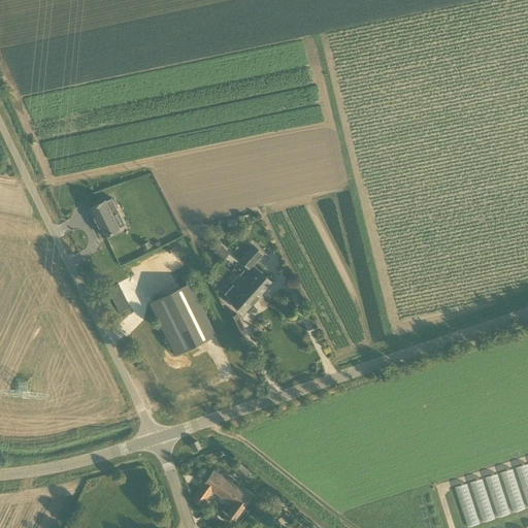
[(105,201),(89,209),(104,237),(120,229),(110,212),(118,209),(111,198),(105,202),(105,201)]
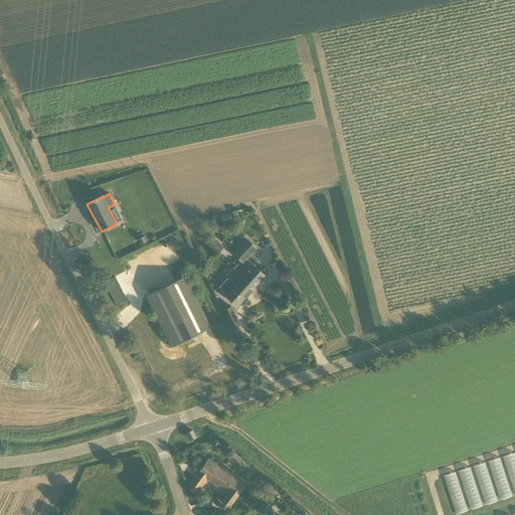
[(265,276),(246,259),(258,247),(247,238),(234,252),(243,262),(241,264),(238,263),(234,268),(238,271),(254,287),(265,276)]
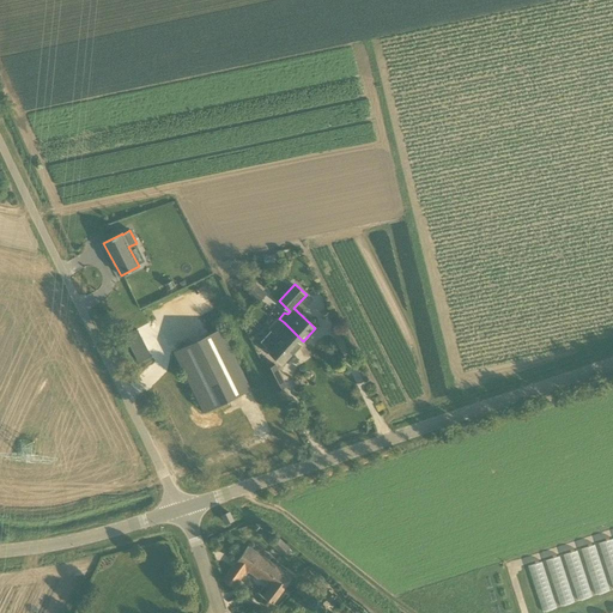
[(256,299),(263,291),(256,285),(249,293),(256,299)]
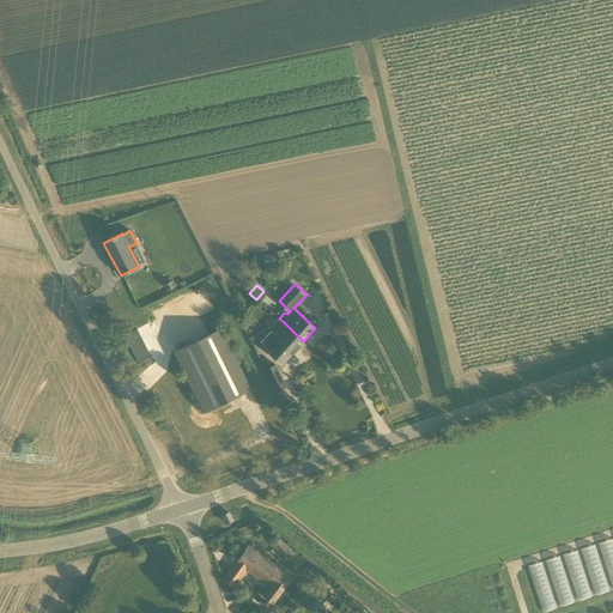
[(303,341),(284,322),(274,333),(273,335),(271,334),(267,334),(266,335),(263,338),(265,341),(266,343),(271,347),(268,351),(283,364),(303,341)]
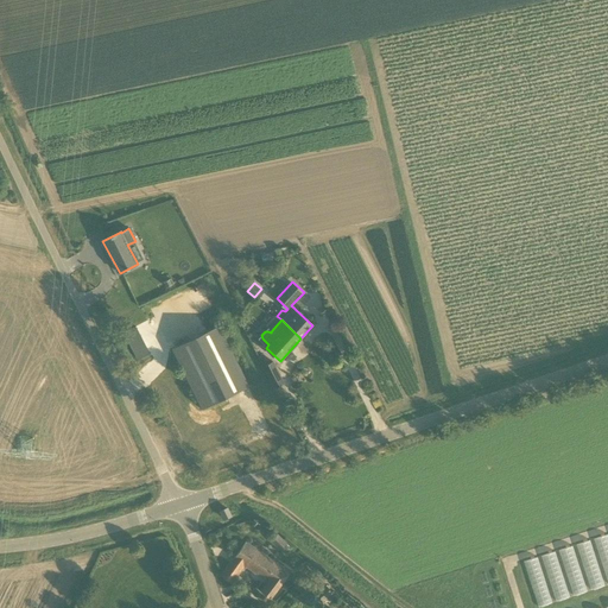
[(248,386),(219,325),(171,349),(202,409),(248,386)]
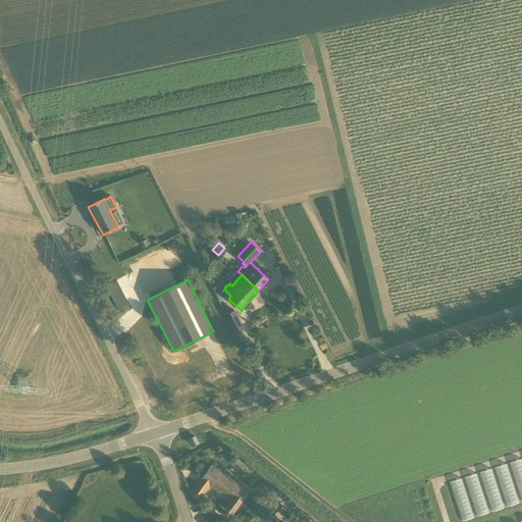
[(228,320),(237,316),(233,310),(225,314),(228,320)]
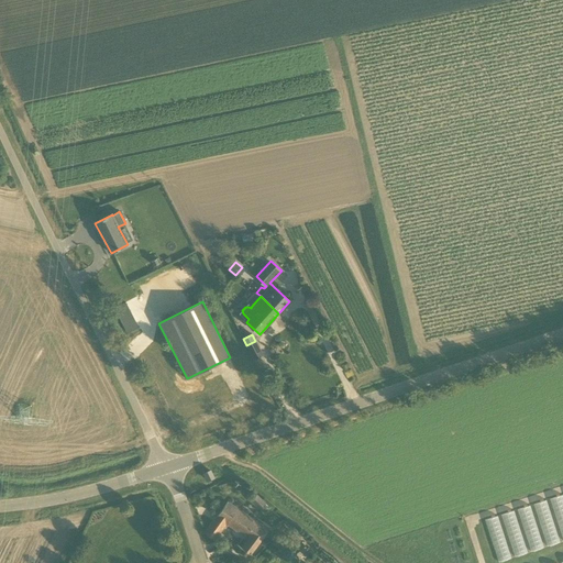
[(213,477),(210,471),(203,474),(208,481),(213,477)]
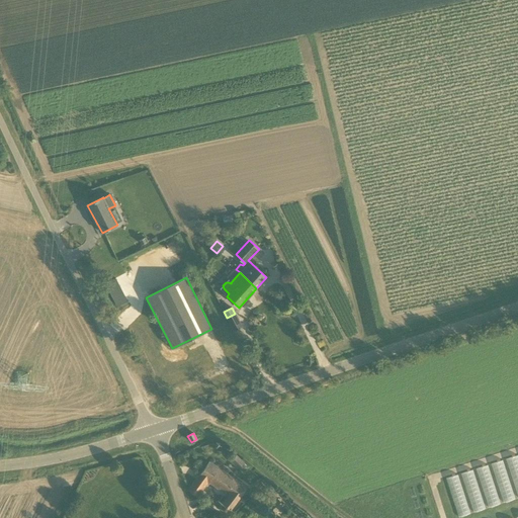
[(517,497),(517,454),(508,457),(517,497)]
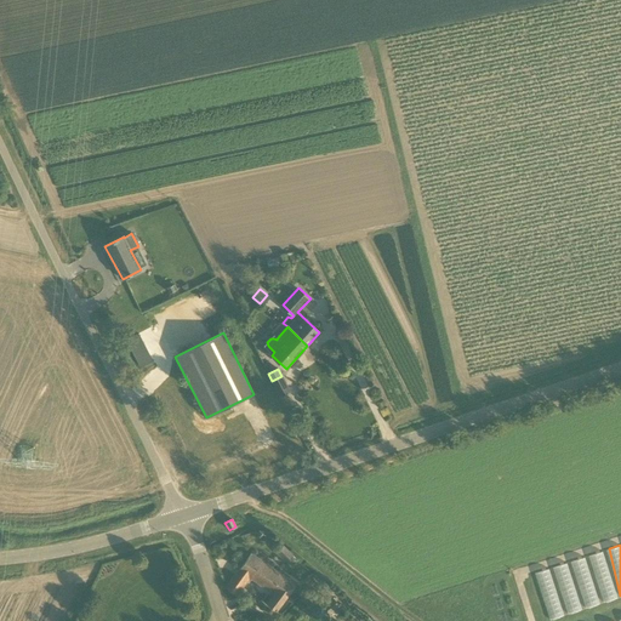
[(286,563),(292,556),(283,546),(275,553),(286,563)]
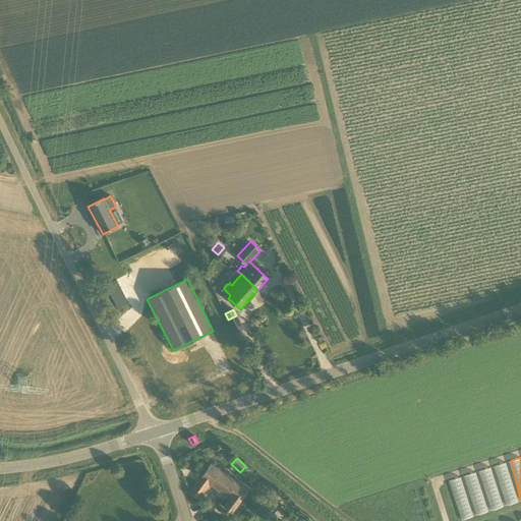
[(507,505),(519,502),(507,461),(495,465),(507,505)]
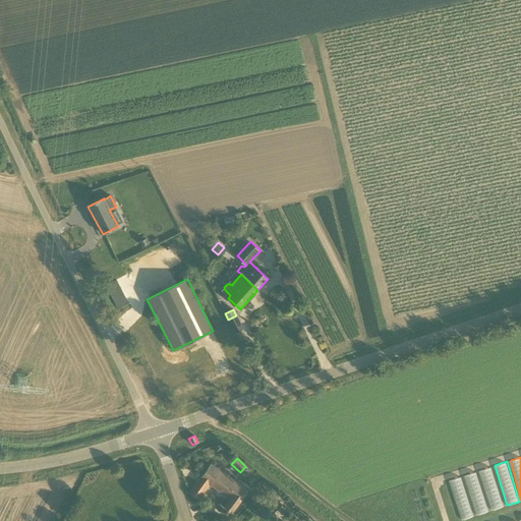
[(247,491),(210,464),(189,494),(198,500),(208,486),(209,487),(211,485),(230,500),(224,508),(231,513),(247,491)]
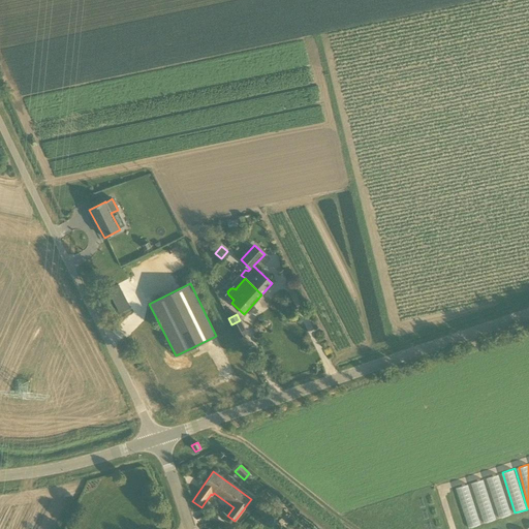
[(487,477),(498,518),(511,515),(500,473),(487,477)]
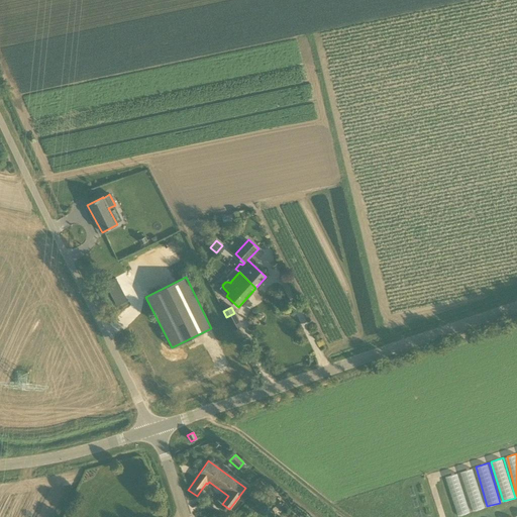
[(476,468),(462,471),(471,511),(484,508),(476,468)]
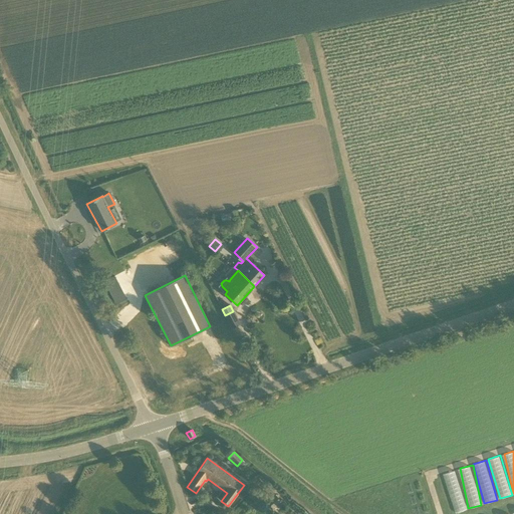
[(456,513),(468,509),(455,470),(443,474),(456,513)]
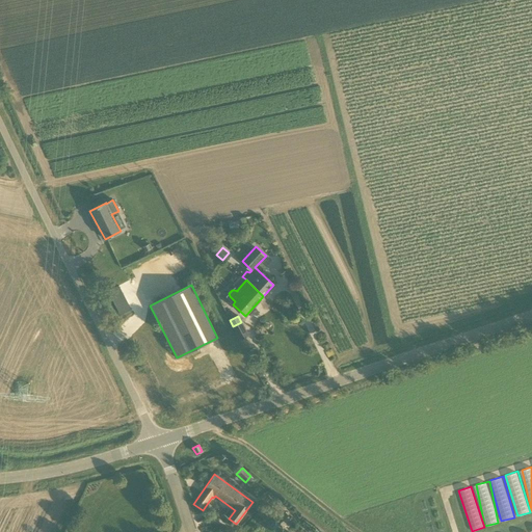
[(282,528),(291,520),(285,513),(276,521),(282,528)]
